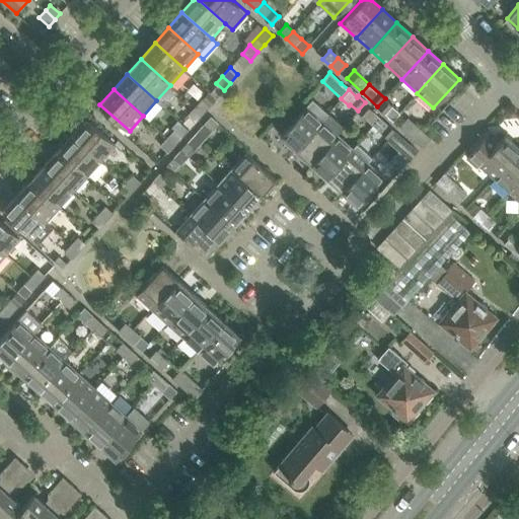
[(194,106),(202,114),(217,98),(209,90),(194,106)]
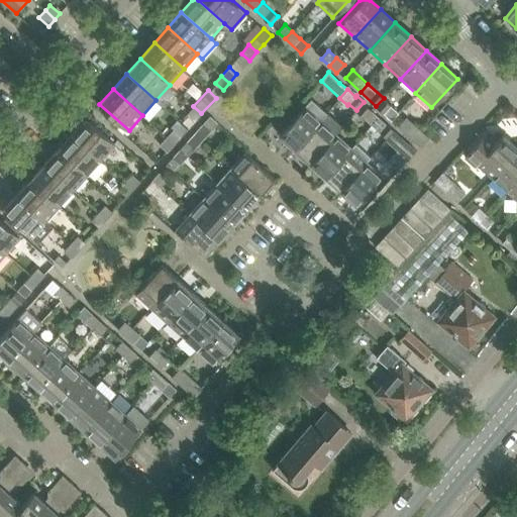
[(384,98),(376,106),(391,119),(399,111),(384,98)]
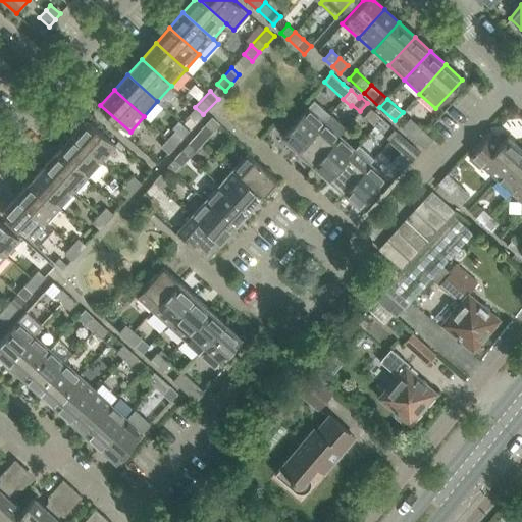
[(375,125),(382,116),(367,103),(360,111),(375,125)]
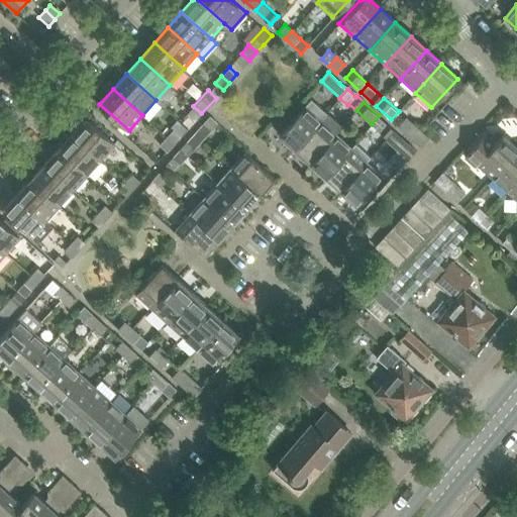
[(195,120),(201,113),(193,106),(187,113),(195,120)]
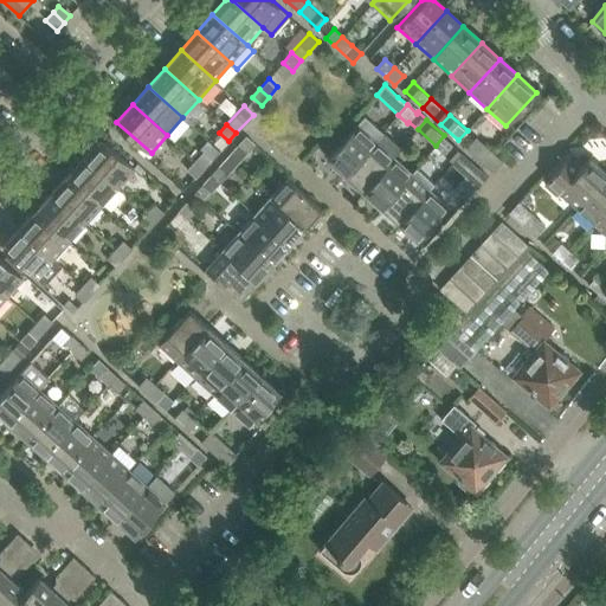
[(345,174),(375,141),(358,126),(346,137),(327,158),(345,174)]
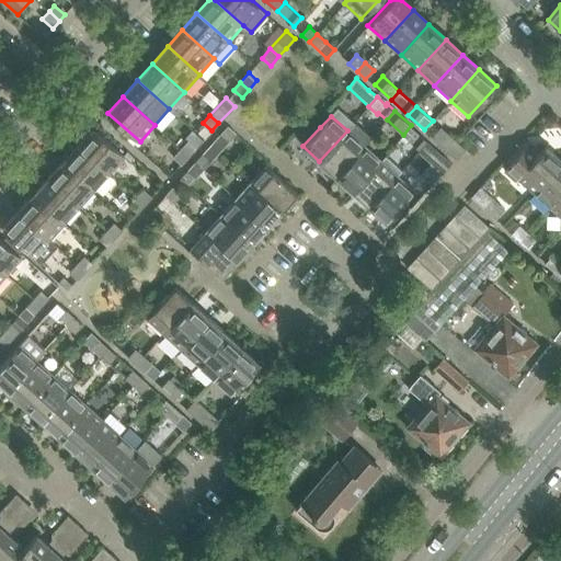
[(427,141),(427,140),(411,125),(403,135),(420,150),(427,141)]
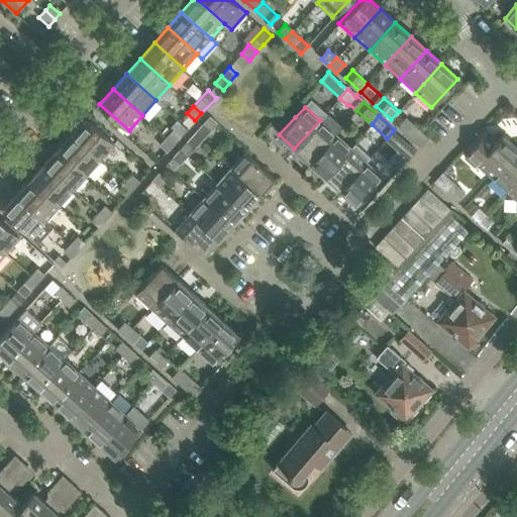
[(217,122),(210,116),(202,124),(210,131),(217,122)]
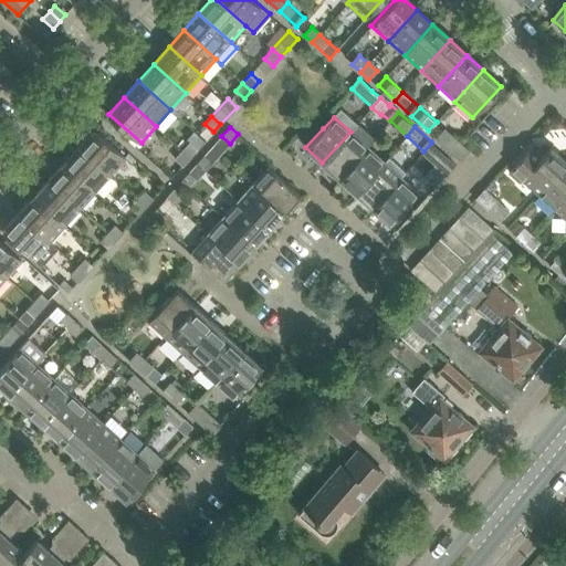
[(79,146),(109,175),(127,157),(95,128),(79,146)]
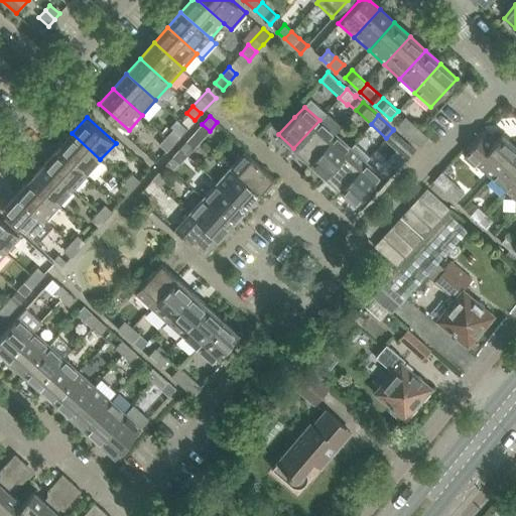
[(411,140),(420,130),(405,117),(396,126),(411,140)]
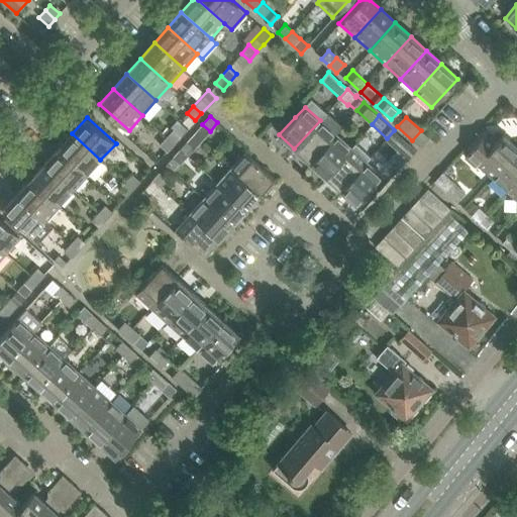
[(309,163),(335,134),(320,120),(294,148),(309,163)]
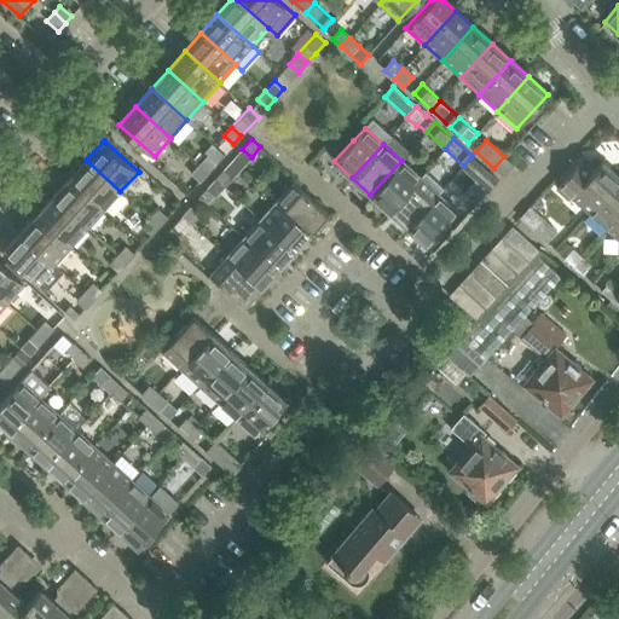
[(618,172),(603,158),(596,165),(584,154),(555,187),(567,197),(571,194),(591,210),(618,179),(618,172)]
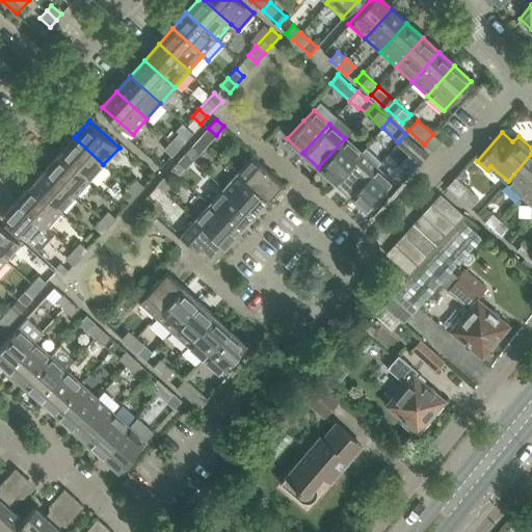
[(171,140),(179,148),(186,140),(178,133),(171,140)]
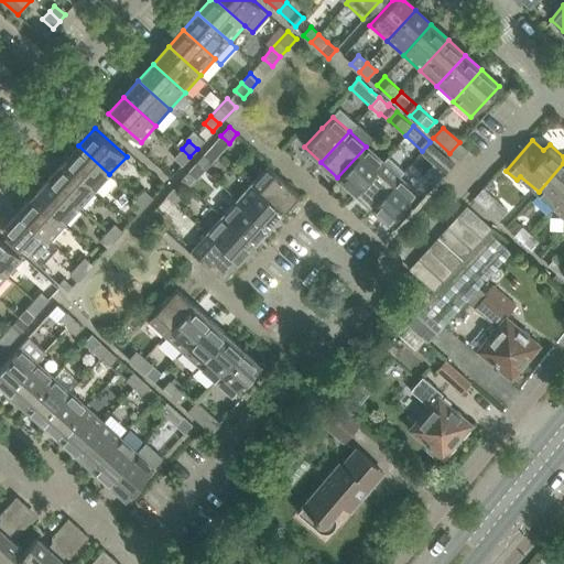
[(422,151),(420,153),(445,175),(454,165),(430,142),(422,151)]
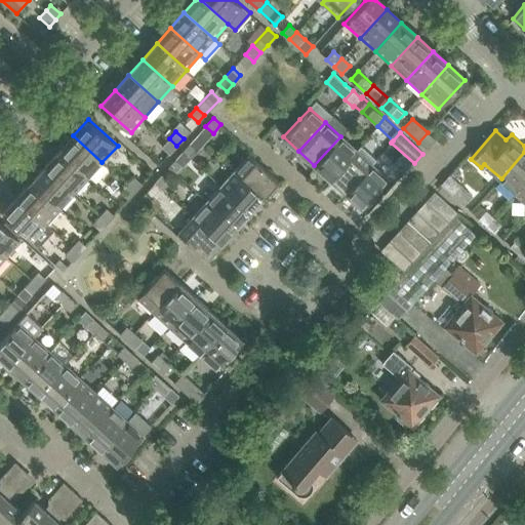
[(426,150),(434,140),(435,139),(428,132),(418,143),(426,150)]
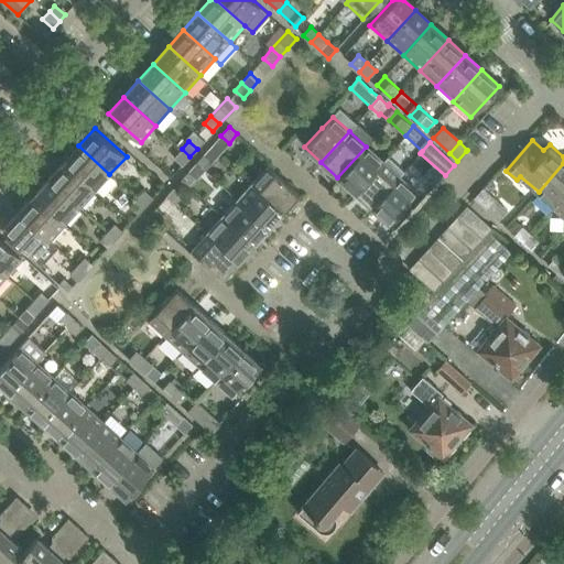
[(95,191),(109,174),(78,145),(64,162),(95,191)]
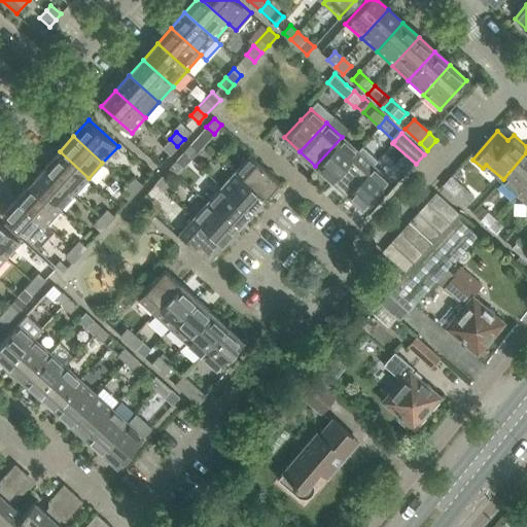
[(330,179),(357,150),(342,137),(315,166),(330,179)]
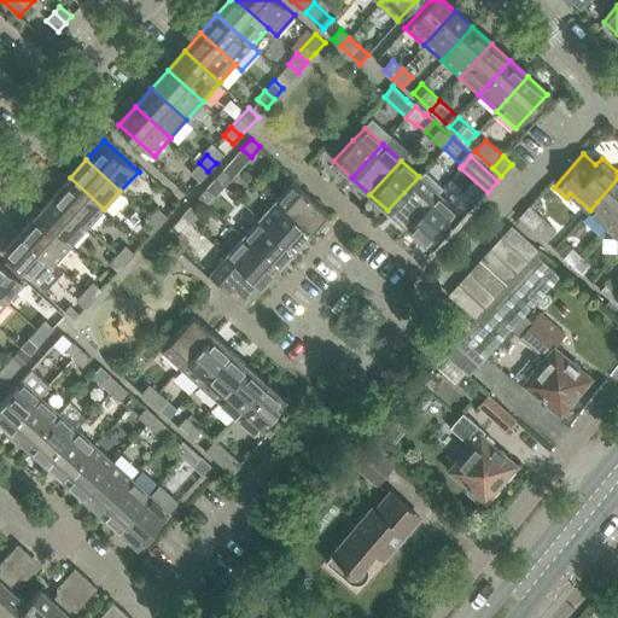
[(199,182),(208,172),(199,163),(190,174),(199,182)]
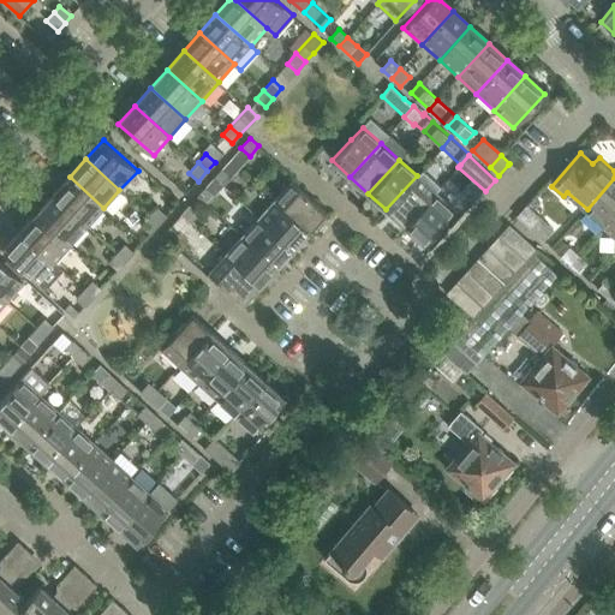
[(214,177),(224,185),(232,175),(222,167),(214,177)]
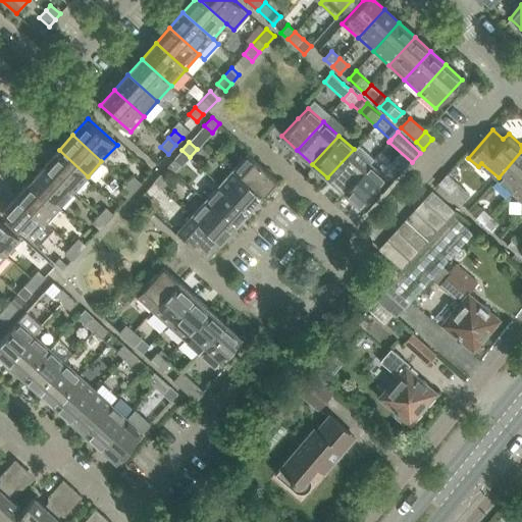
[(369,163),(375,157),(359,143),(354,149),(327,177),(344,192),(369,163)]
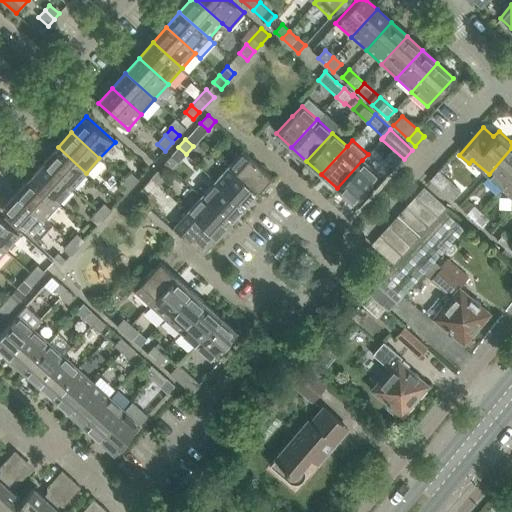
[(72,188),(86,173),(58,147),(44,162),(72,188)]
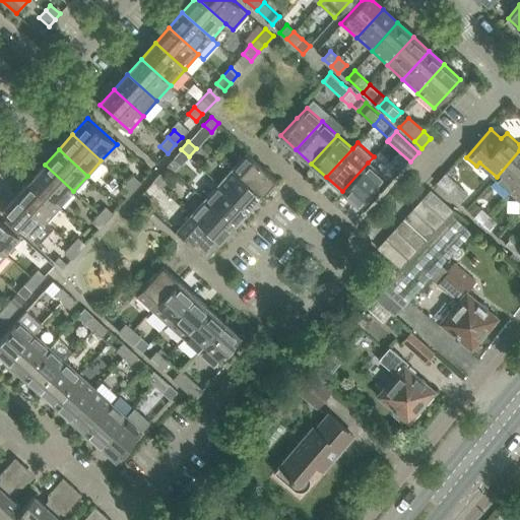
[(175,172),(189,156),(181,149),(168,165),(175,172)]
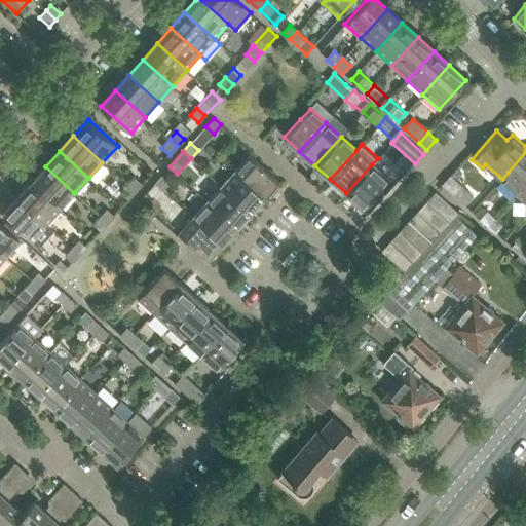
[(518,193),(525,183),(525,152),(502,179),(518,193)]
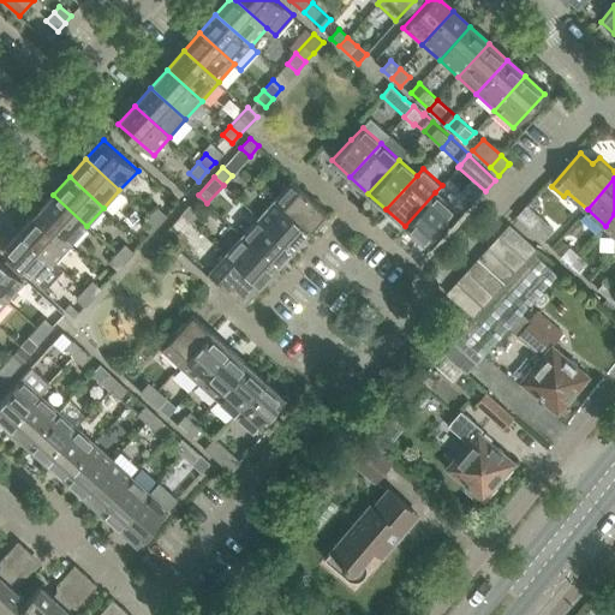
[(274,198),(310,230),(327,210),(292,179),(274,198)]
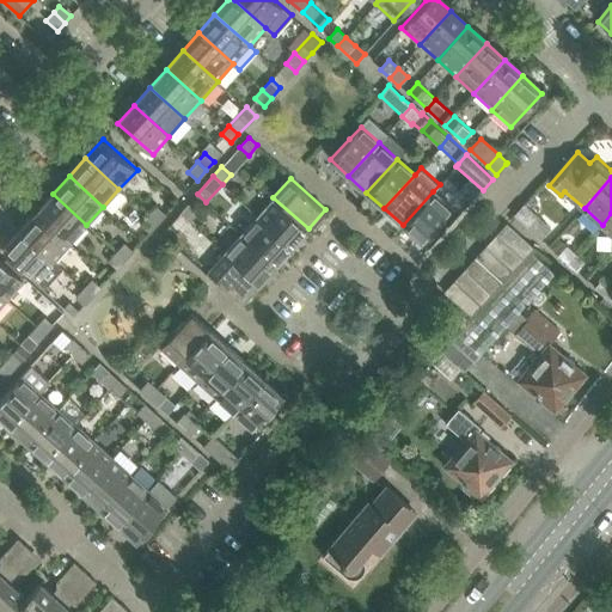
[(433,191),(403,225),(422,243),(452,209),(433,191)]
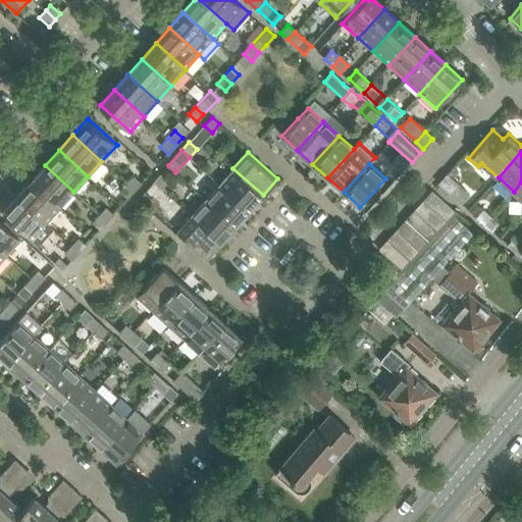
[(60,207),(73,192),(45,165),(31,180),(60,207)]
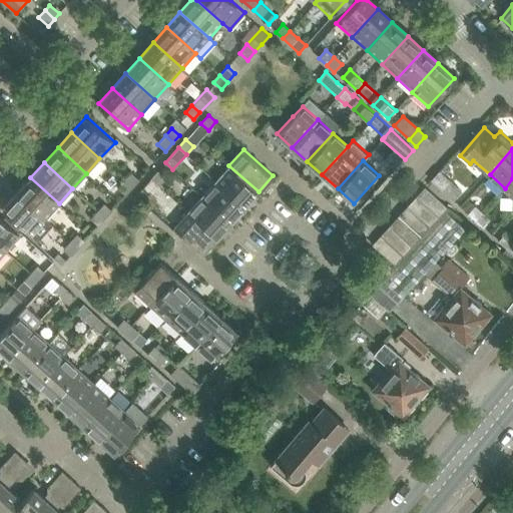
[(244,206),(259,191),(228,165),(215,180),(244,206)]
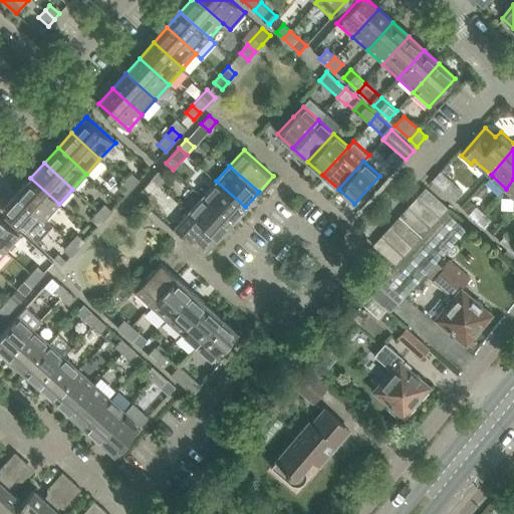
[(167,177),(159,170),(152,178),(160,185),(167,177)]
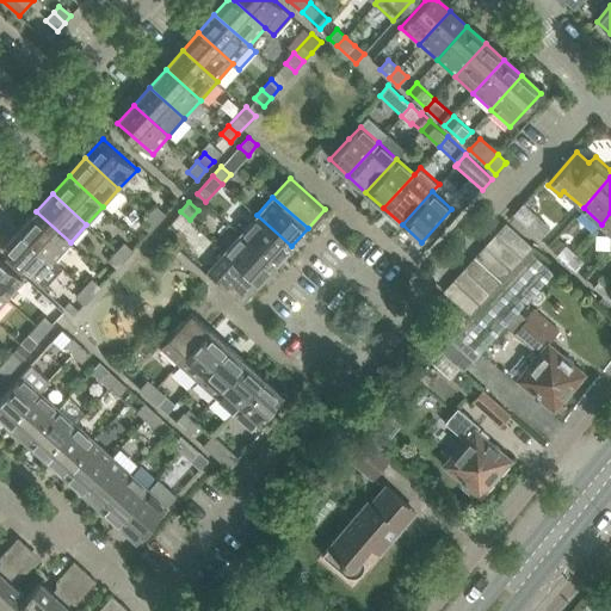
[(554,230),(549,227),(550,226),(523,202),(512,213),(541,238),(542,236),(545,239),(554,230)]
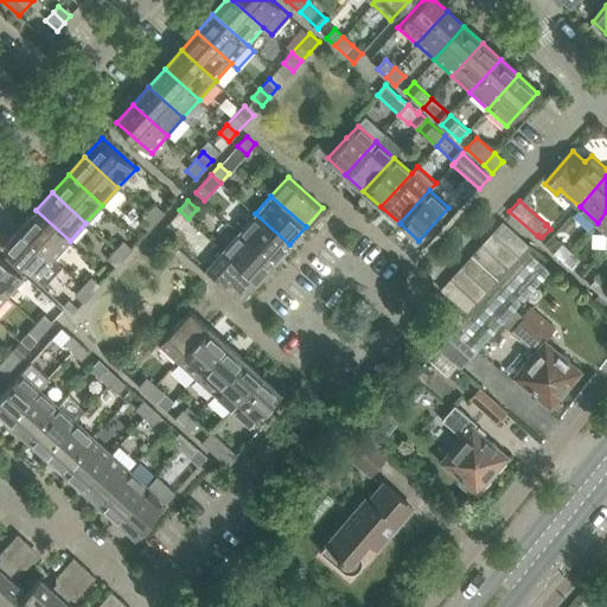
[(147,213),(157,223),(165,213),(155,205),(147,213)]
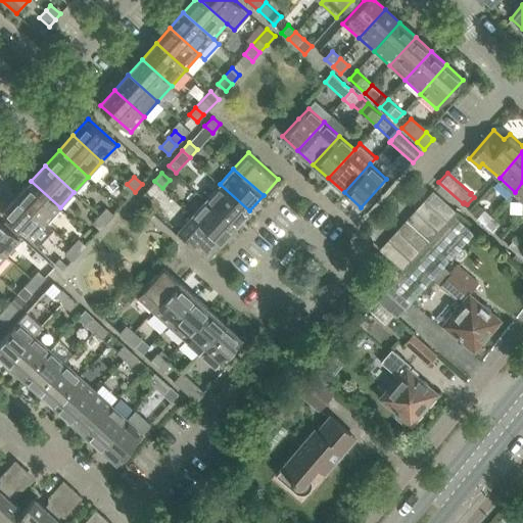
[(46,223),(60,207),(31,181),(16,196),(46,223)]
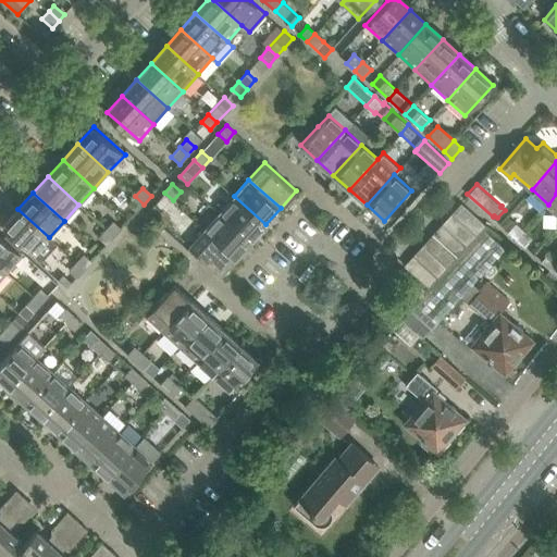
[(136,212),(144,205),(135,196),(127,205),(136,212)]
